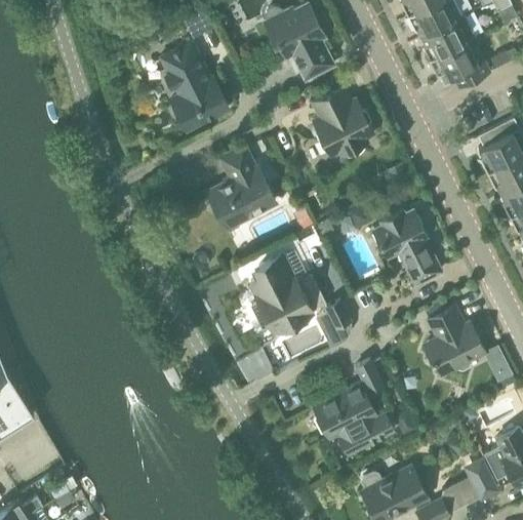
[(408,17),(441,0),(402,0),(404,1),(401,3),(408,17)]
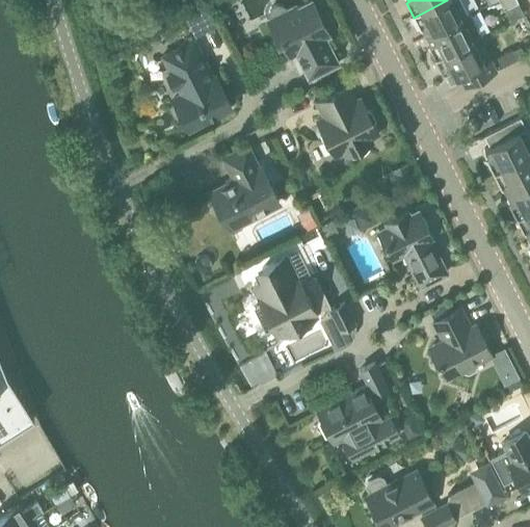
[(447,0),(414,18),(422,33),(424,32),(428,38),(462,22),(469,19),(459,0),(447,0)]
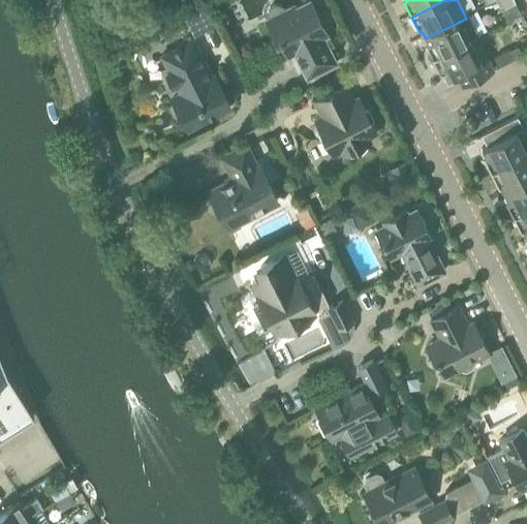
[(513,0),(502,0),(497,3),(502,13),(508,25),(522,18),(517,6),(513,0)]
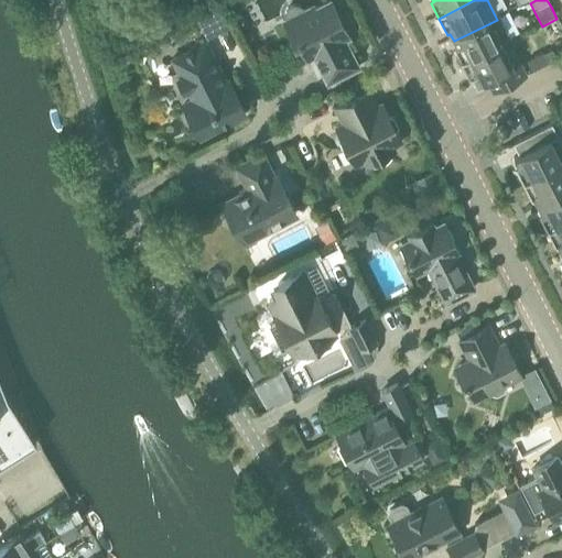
[(287,22),(288,23),(284,24),(296,46),(300,45),(309,63),(315,59),(330,87),(360,72),(346,44),(350,41),(332,3),(315,12),(314,9),(305,14),(304,12),(303,11),(302,11),(300,9),(298,9),(296,9),(294,9),(292,10),(290,11),(289,12),(289,13),(288,14),(287,15),(287,17),(287,18),(287,19),(287,20),(287,22)]
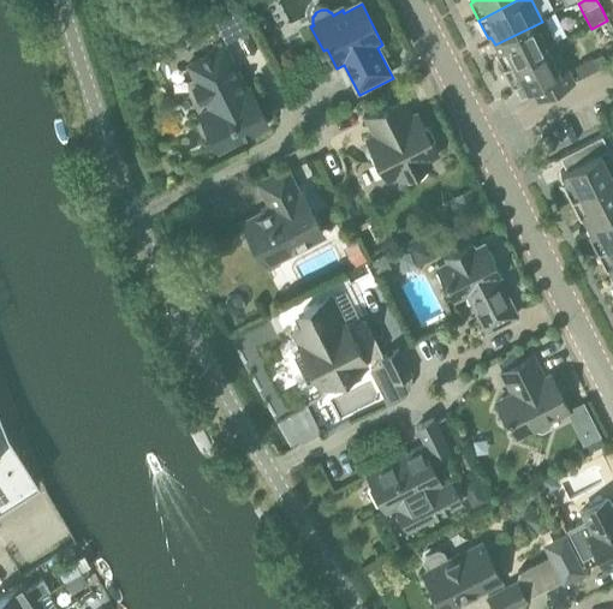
[(216,22),(227,45),(253,31),(240,9),(216,22)]
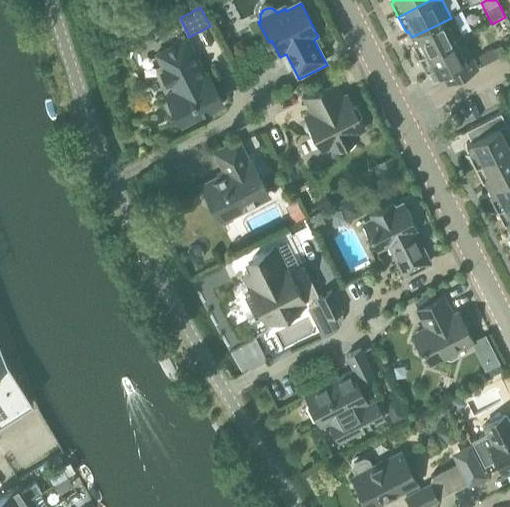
[(445,21),(412,37),(415,44),(412,46),(420,60),(455,42),(456,43),(465,39),(454,17),(451,18),(445,21)]
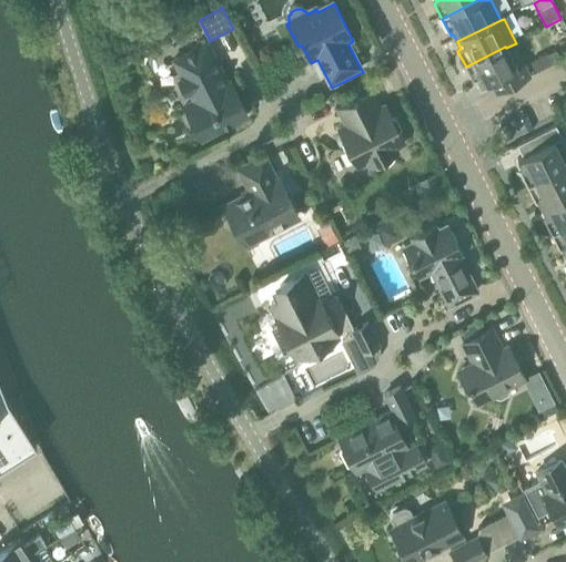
[(505,47),(466,67),(474,83),(477,81),(482,90),(492,84),(497,96),(532,79),(526,67),(518,71),(506,48),(505,47)]
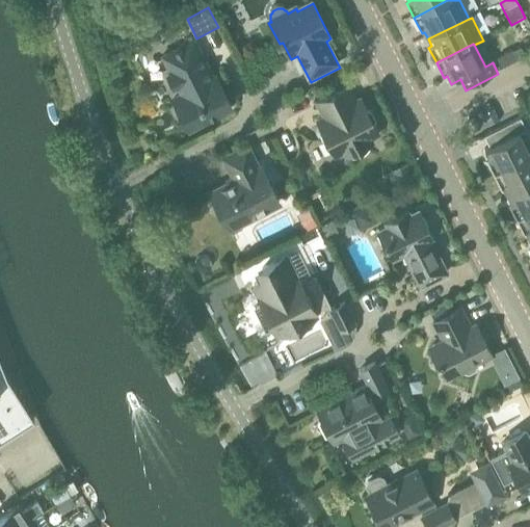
[(207,124),(233,110),(217,81),(213,83),(194,46),(173,57),(180,71),(168,77),(175,90),(180,87),(185,98),(175,103),(189,132),(194,130),(195,133),(208,127),(207,124)]
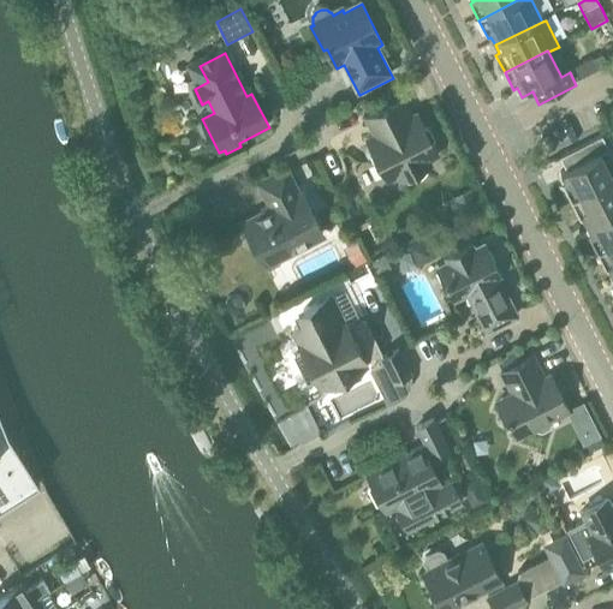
[(427,177),(429,174),(427,171),(432,168),(429,163),(439,157),(433,145),(436,143),(434,138),(432,133),(428,129),(426,130),(418,117),(412,120),(404,103),(368,121),(376,138),(368,143),(388,184),(399,178),(402,184),(406,181),(408,185),(411,184),(416,184),(420,183),(422,181),(423,180),(424,179),(427,177)]
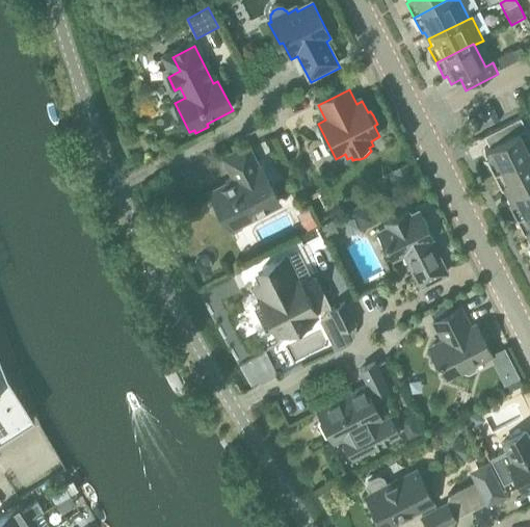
[(495,178),(529,160),(529,136),(522,122),(485,139),(491,151),(486,153),(489,161),(487,162),(489,167),(495,178)]
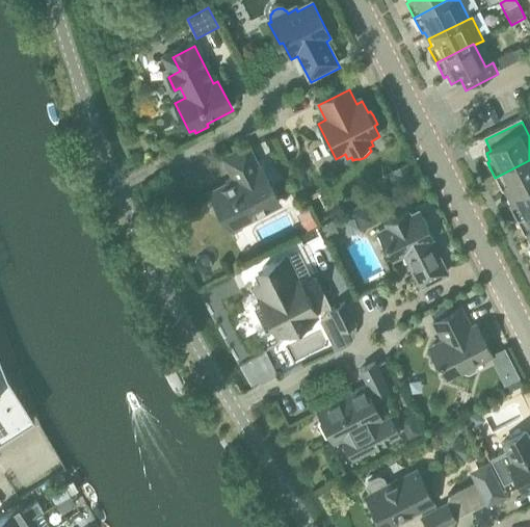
[(260,172),(258,167),(248,149),(223,161),(236,184),(212,196),(230,232),(280,206),(262,170),(260,172)]
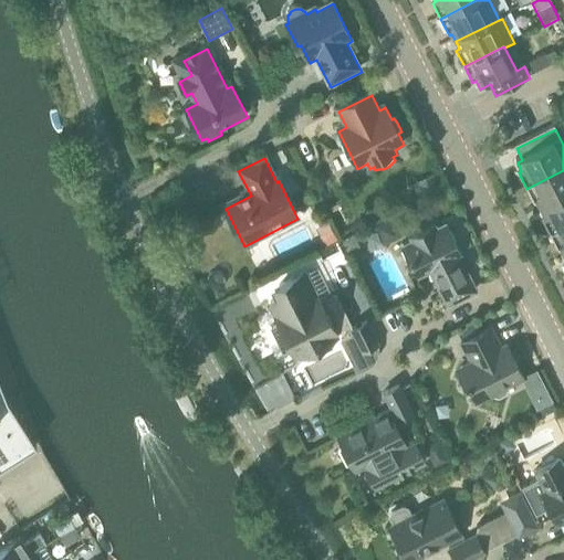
[(563,170),(526,189),(534,204),(538,203),(542,211),(563,199),(563,170)]
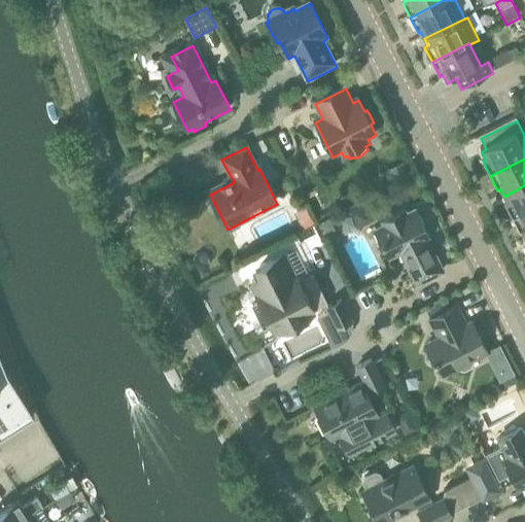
[(405,169),(385,176),(390,187),(410,179),(405,169)]
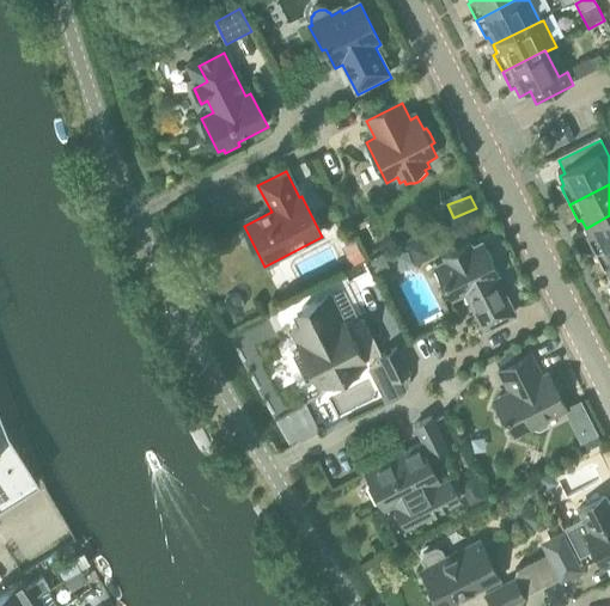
[(609,215),(586,228),(590,237),(586,238),(596,256),(609,248),(609,215)]
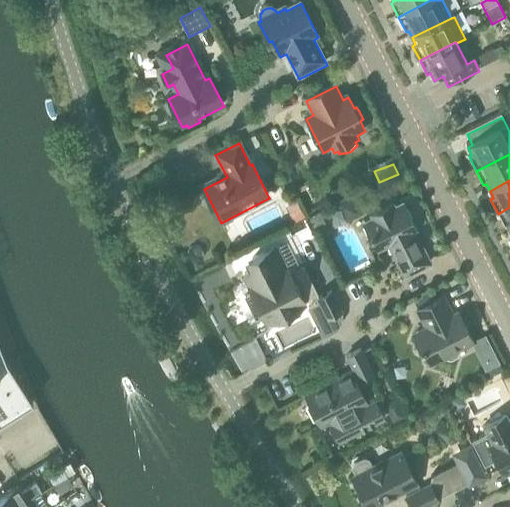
[(357,202),(340,210),(348,227),(366,218),(357,202)]
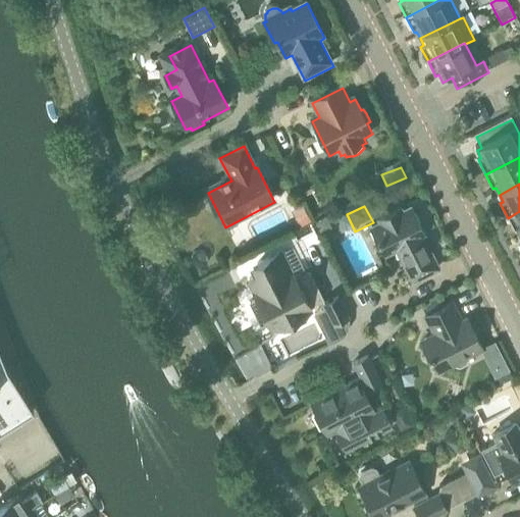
[(304,210),(295,215),(303,230),(312,225),(304,210)]
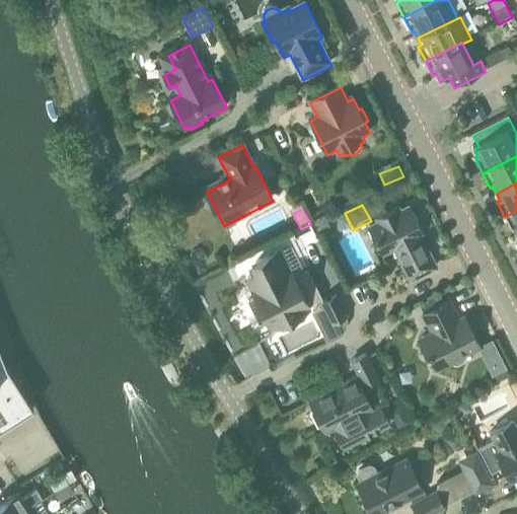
[(412,282),(437,270),(421,238),(424,236),(410,209),(400,214),(398,210),(377,221),(379,225),(370,229),(384,257),(395,250),(412,282)]
